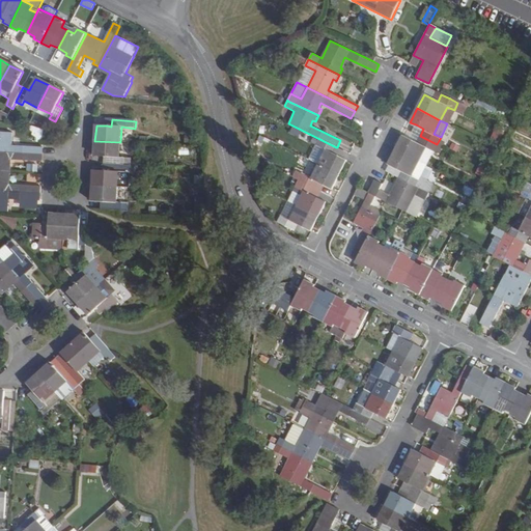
[(423,129),(416,124),(413,133),(420,136),(423,129)]
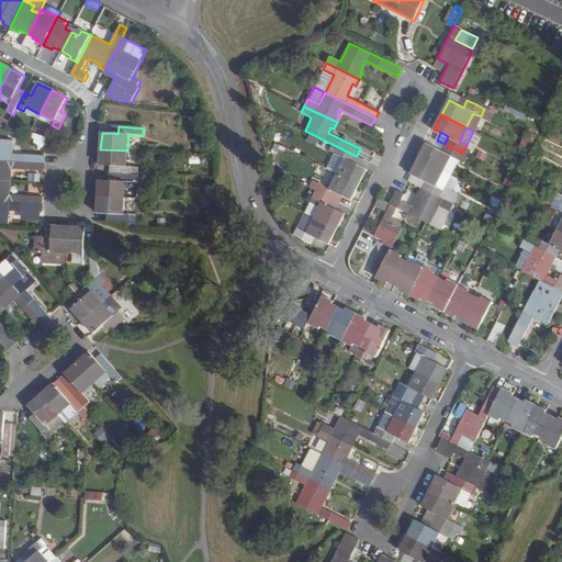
[(43,149),(44,135),(30,134),(29,148),(43,149)]
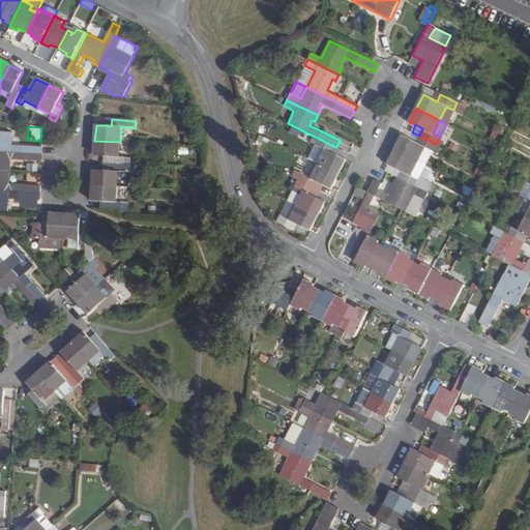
[(409,139),(415,142),(419,136),(412,133),(409,139)]
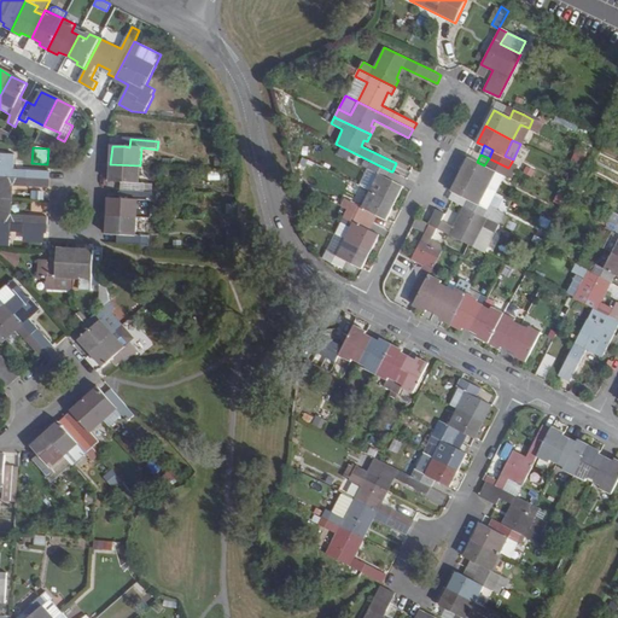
[(0,176),(50,180),(50,172),(10,169),(10,163),(12,164),(12,157),(0,156),(0,176)]
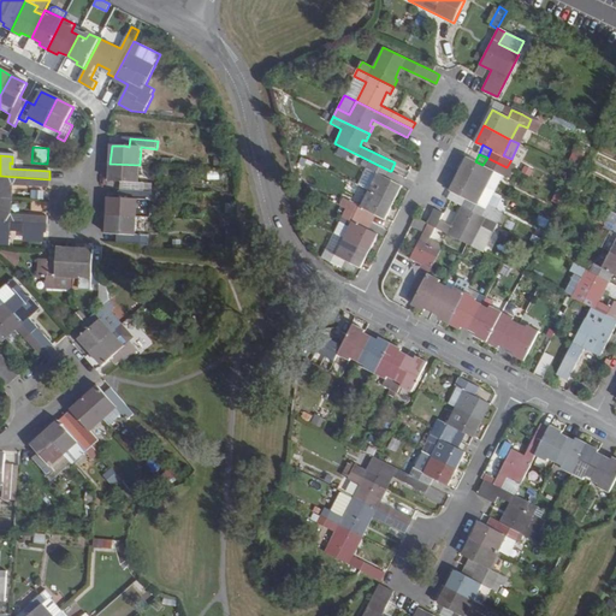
[(475,161),(468,158),(458,175),(460,175),(493,191),(503,175),(507,167),(487,158),(483,165),(475,161)]
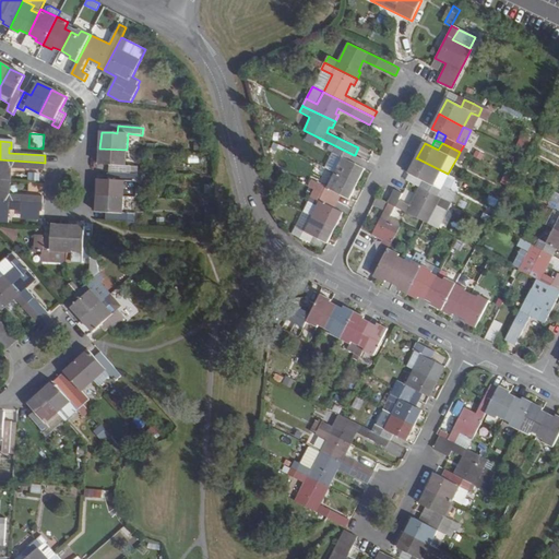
[(333,153),(342,157),(334,173),(357,185),(365,168),(352,162),(355,155),(354,155),(336,146),(333,153)]
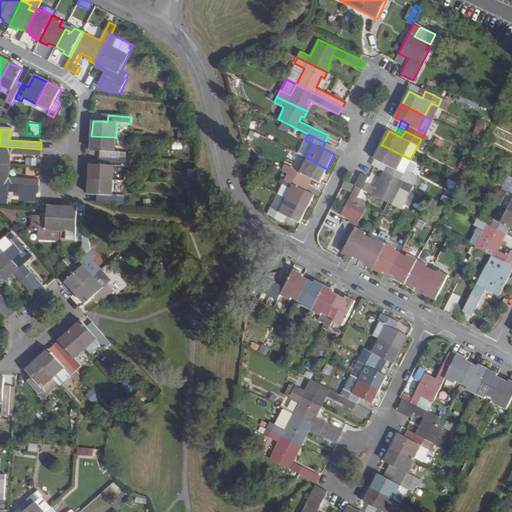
[(424,134),(421,139),(427,143),(429,137),(424,134)]
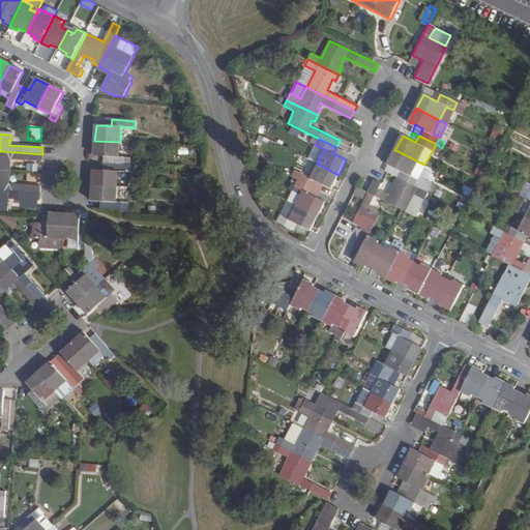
[(119,157),(120,142),(94,141),(94,156),(105,156),(109,157),(109,165),(130,166),(131,158),(119,157)]
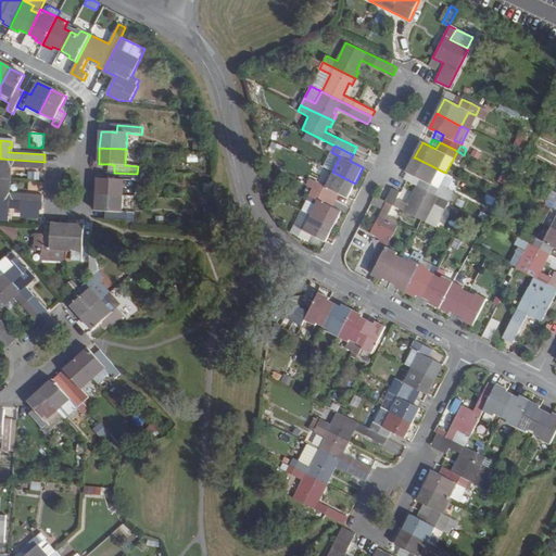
[(464,155),(457,151),(454,158),(460,161),(464,155)]
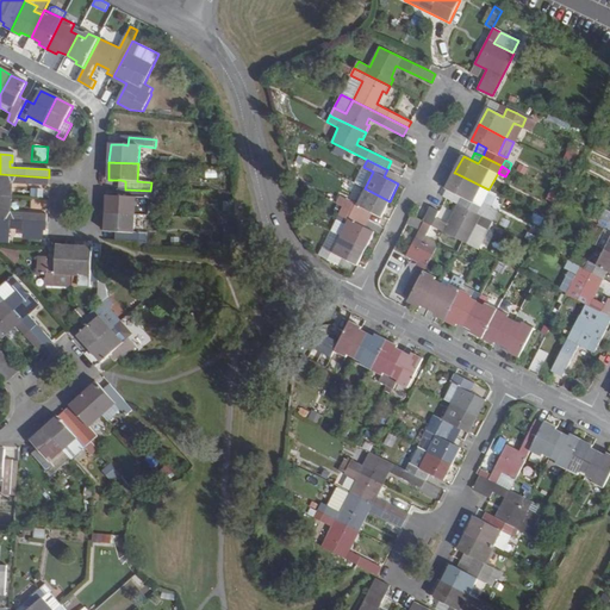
[(454,173),(446,188),(453,191),(462,195),(458,204),(459,204),(484,217),(493,222),(497,224),(502,213),(498,212),(498,211),(483,203),(489,190),(455,173),(454,173)]
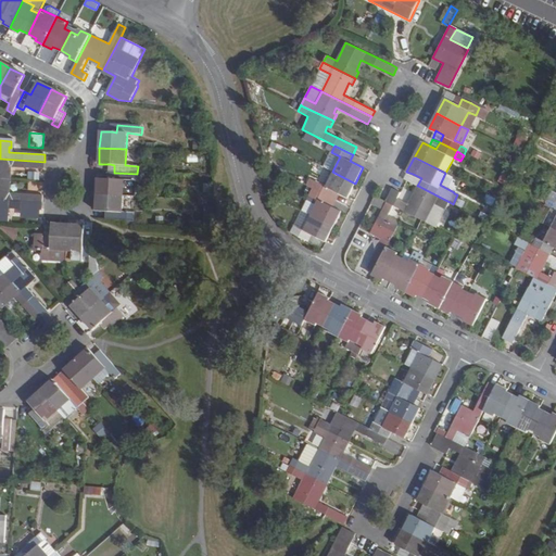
[(0,178),(10,179),(10,173),(8,172),(8,167),(45,169),(45,162),(0,159),(0,178)]
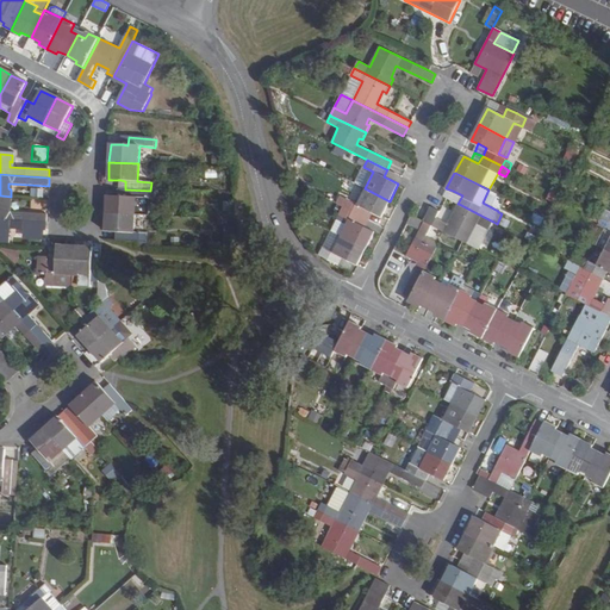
[(347,200),(343,207),(362,217),(367,210),(381,217),(390,201),(365,188),(356,205),(347,200)]
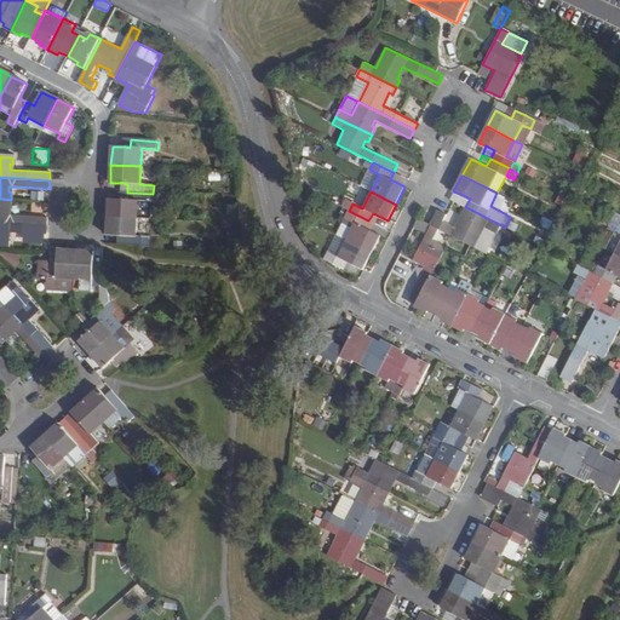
[(121,201),(109,199),(107,217),(137,219),(151,219),(153,194),(127,193),(126,201),(121,201)]
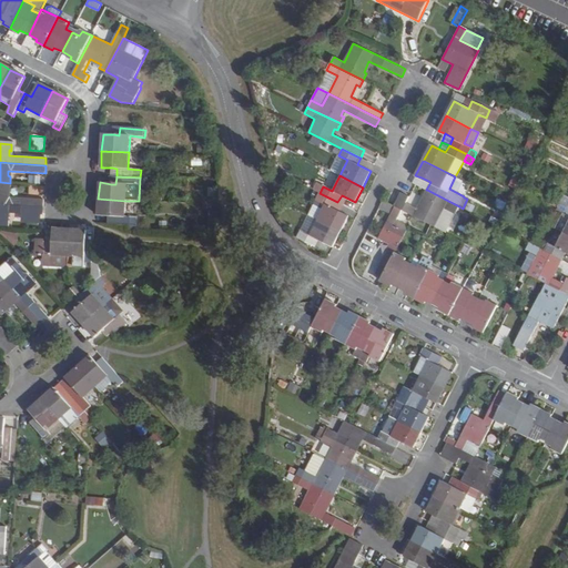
[(426,190),(430,182),(422,178),(418,185),(426,190)]
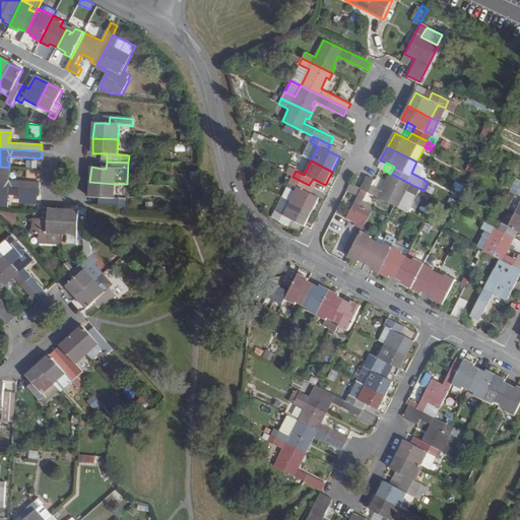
[(0,186),(40,189),(40,183),(6,181),(6,175),(9,175),(9,168),(0,167),(0,186)]
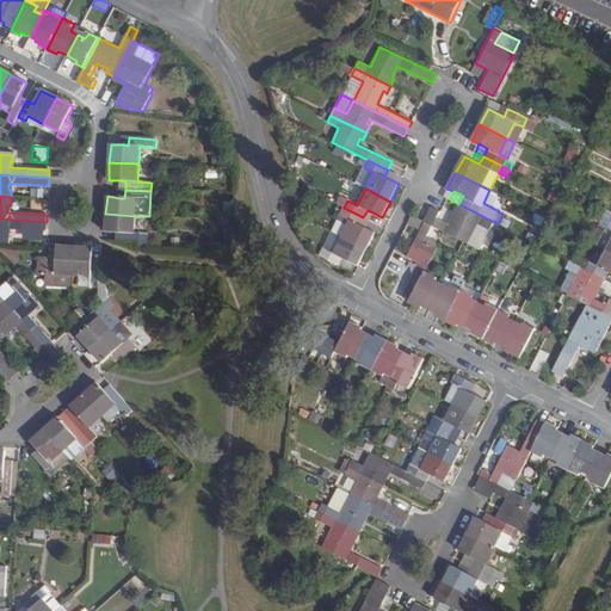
[(425,222),(433,226),(464,242),(480,250),(494,222),(485,217),(460,204),(458,204),(455,213),(457,214),(452,226),(438,218),(442,211),(433,207),(425,222)]
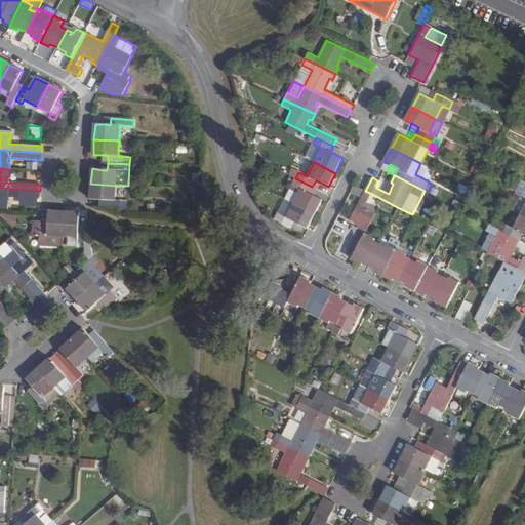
[(292,185),(300,189),(293,203),(315,213),(322,200),(309,193),(312,187),(295,178),(292,185)]
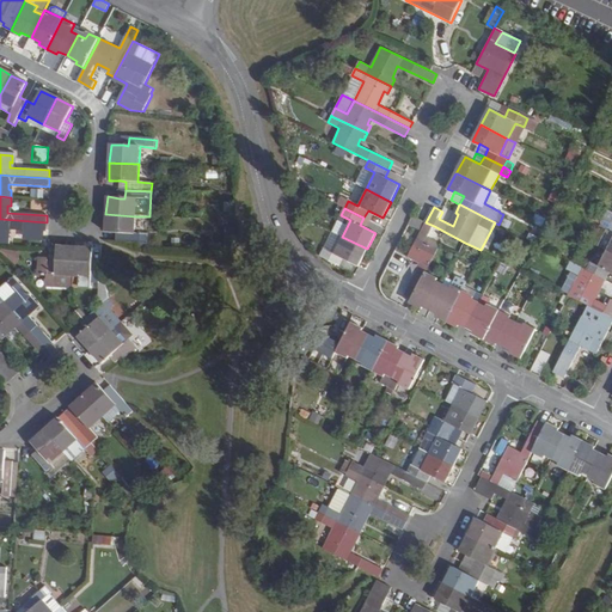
[(134,234),(135,216),(105,214),(104,232),(118,233),(123,233),(122,242),(140,243),(147,243),(148,234),(134,234)]
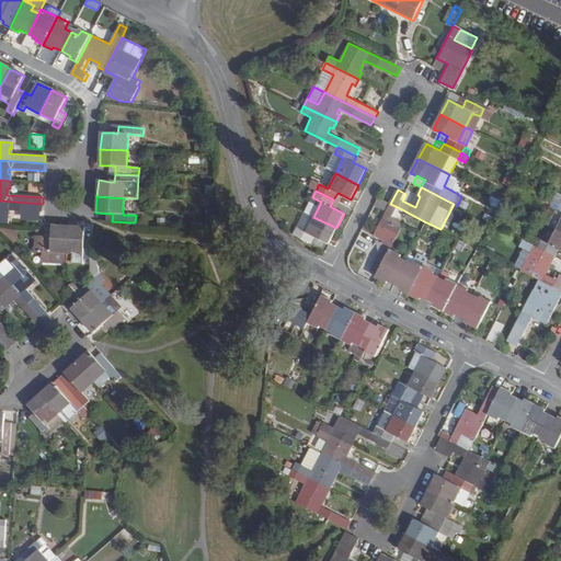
[(321,202),(312,197),(305,213),(313,217),(321,202)]
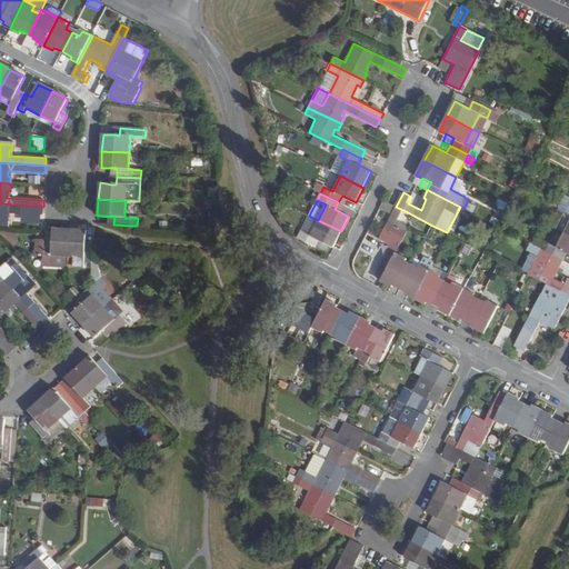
[(42,213),(43,207),(0,203),(0,225),(8,225),(9,219),(6,219),(7,212),(42,213)]
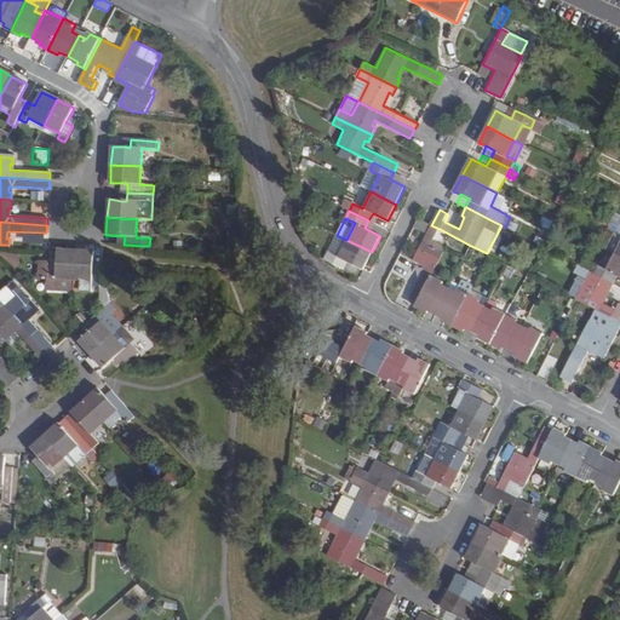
[(615,233),(619,234),(619,242),(615,253),(619,254),(619,224),(612,222),(608,229),(615,233)]
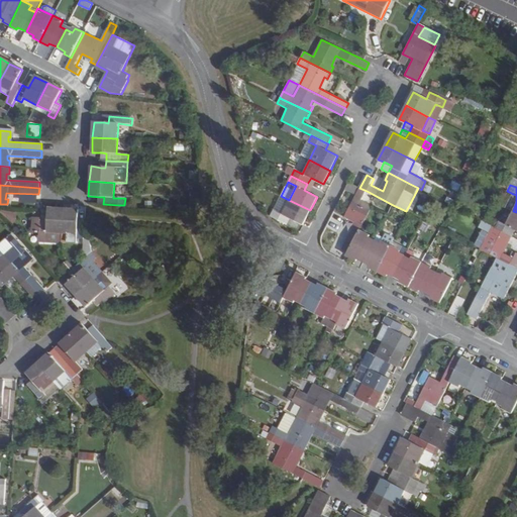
[(341,249),(348,253),(359,230),(373,205),(362,200),(367,191),(359,188),(344,216),(355,222),(341,249)]
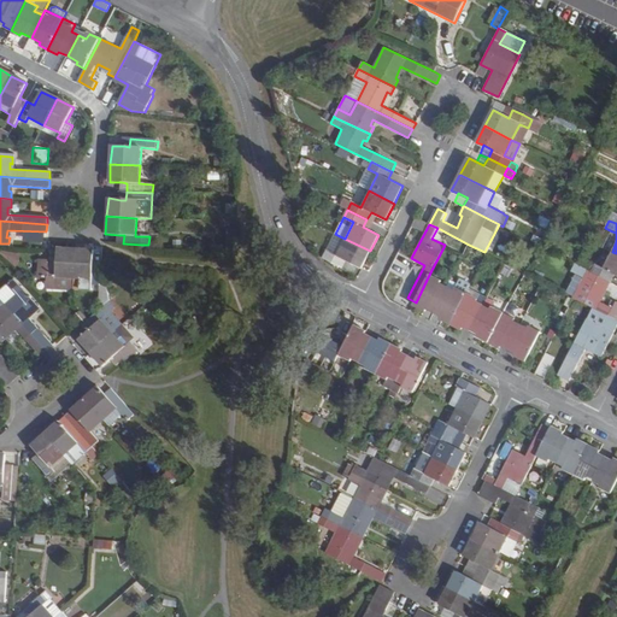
[(616,233),(612,231),(604,247),(612,252),(616,241),(616,233)]
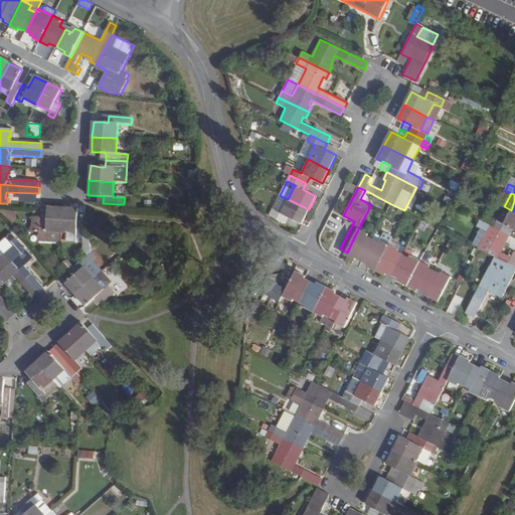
[(281,213),(288,199),(280,195),(273,209),(281,213)]
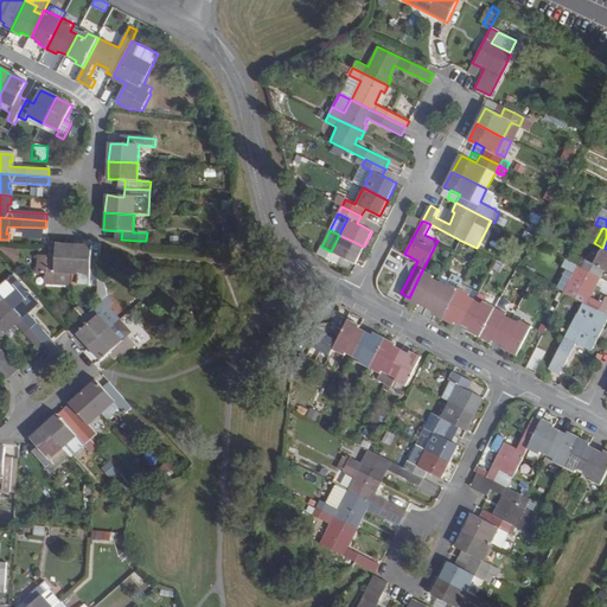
[(356,264),(364,247),(339,235),(331,251),(321,247),(318,255),(337,263),(340,256),(356,264)]
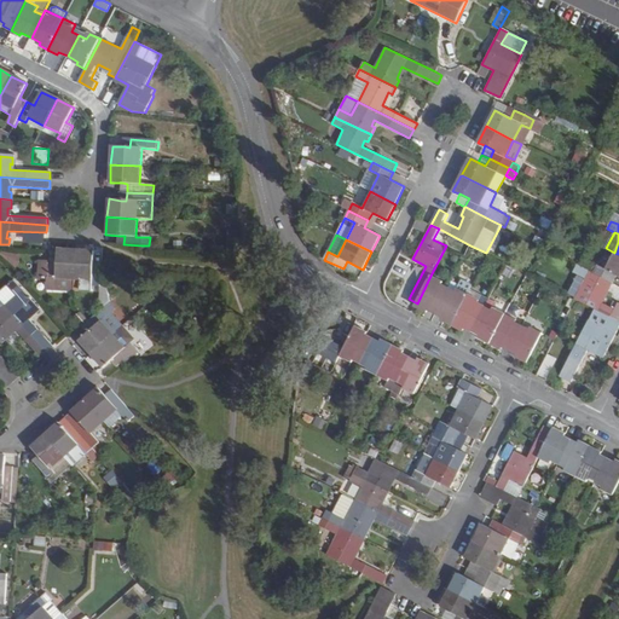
[(498,254),(507,256),(510,244),(502,242),(498,254)]
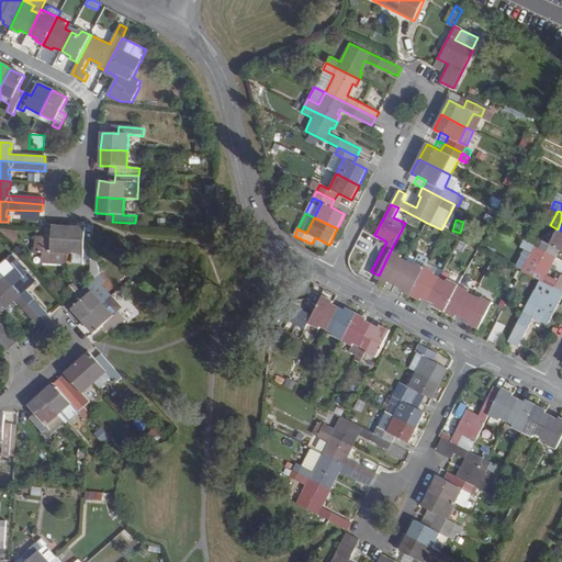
[(53,240),(44,239),(45,237),(36,237),(35,250),(44,251),(43,261),(67,263),(68,253),(69,227),(54,226),(53,236),(53,240)]
